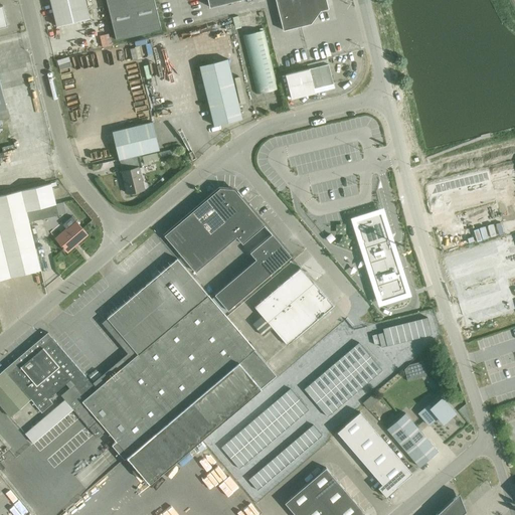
[(49,0),(56,26),(90,18),(84,0),(49,0)]
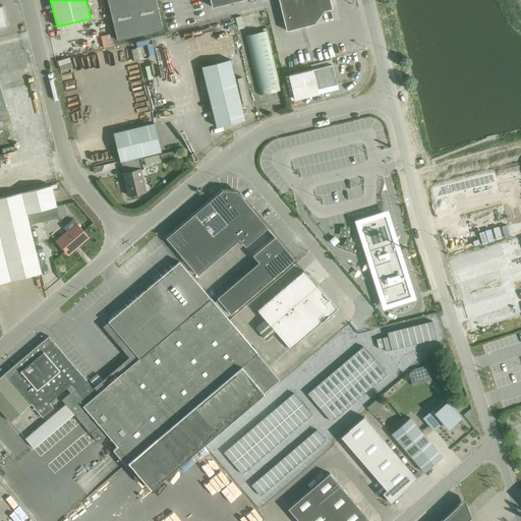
[(163,30),(156,0),(107,0),(117,41),(163,30)]
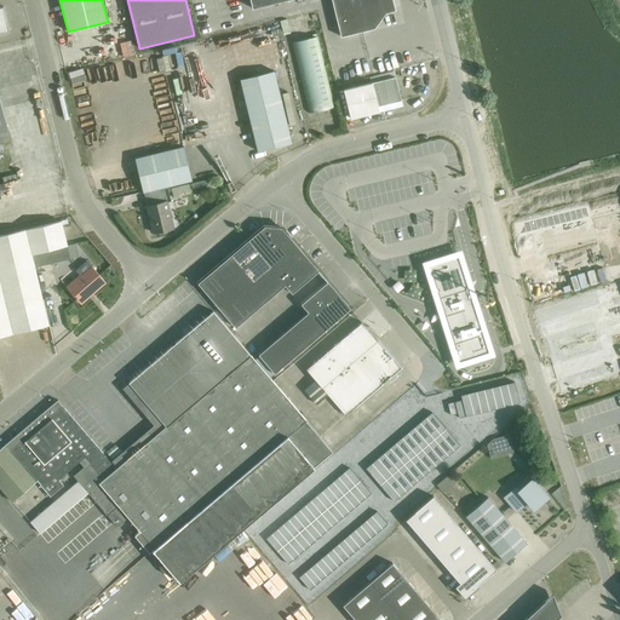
[(288,0),(332,0),(340,36),(352,34),(374,28),(372,17),(395,11),(392,0),(250,0),(252,9),(288,0)]
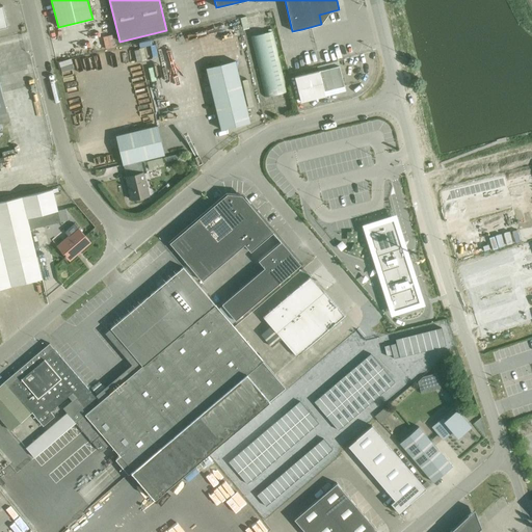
[(272,31),(250,37),(251,43),(265,97),(287,91),(273,37),(272,31)]
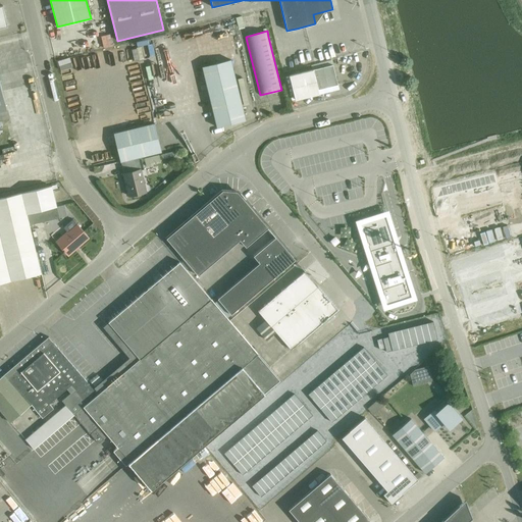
[(202,67),(217,127),(246,120),(230,60),(202,67)]
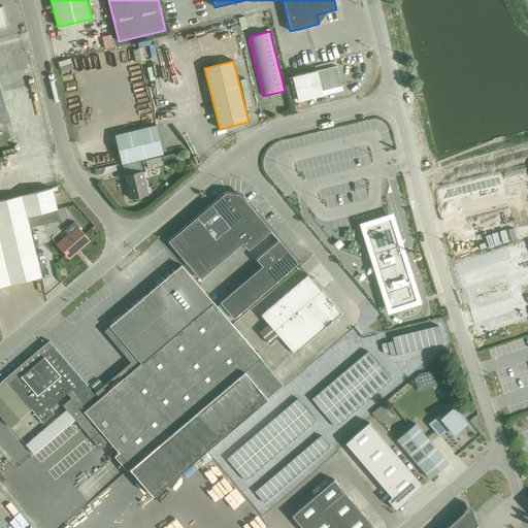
[(292,76),(298,101),(323,95),(322,91),(341,86),(336,66),(317,71),(292,76)]
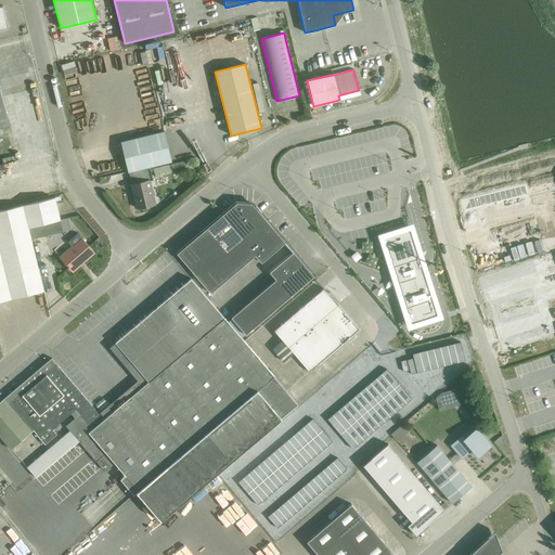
[(121,143),(129,172),(150,168),(171,162),(165,132),(121,143)]
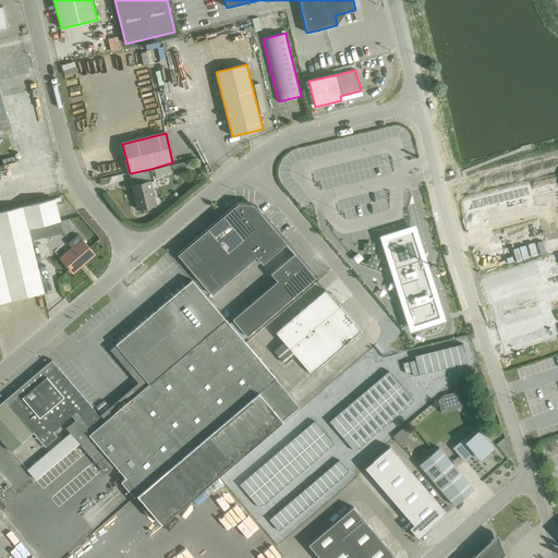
[(150,169),(130,173),(138,210),(156,206),(150,182),(154,182),(150,169)]
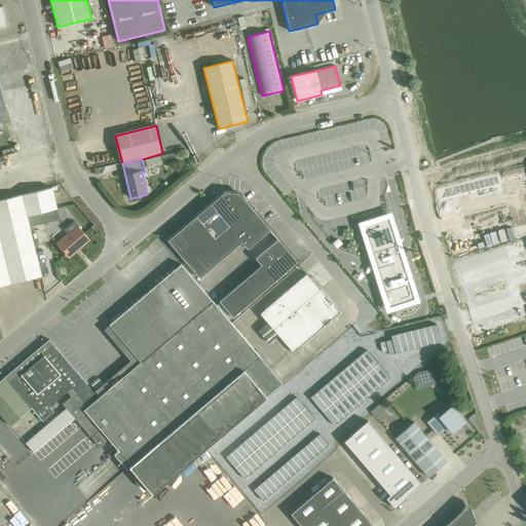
[(23,196),(30,228),(61,221),(53,189),(23,196)]
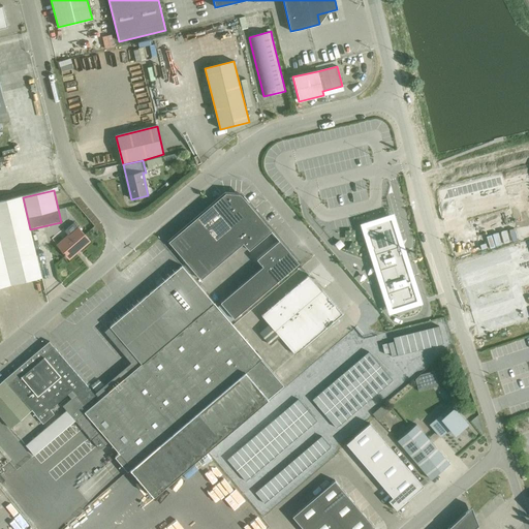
[(272,231),(265,222),(241,194),(226,193),(168,242),(200,279),(243,244),(249,250),(272,231)]
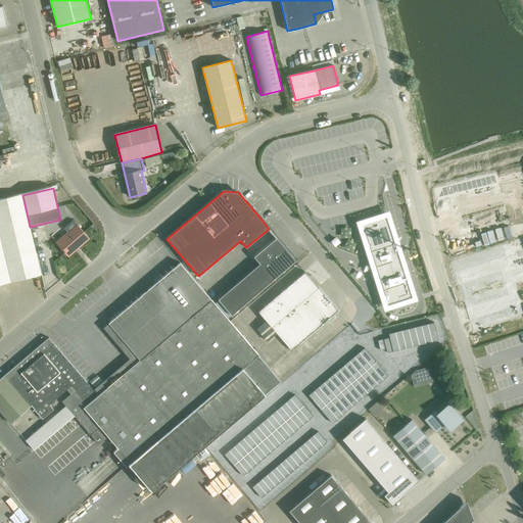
[(0,242),(15,239),(32,235),(30,227),(22,195),(0,200),(0,242)]
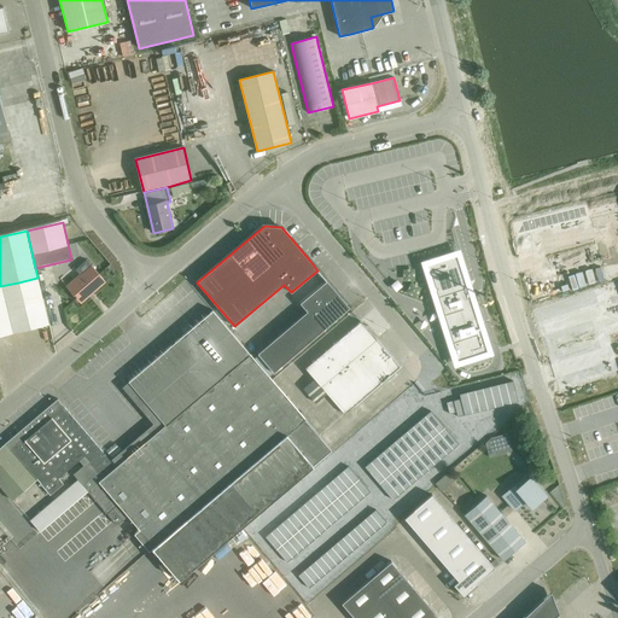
[(458,255),(426,266),(458,363),(489,354),(483,332),(485,331),(484,326),(481,327),(473,303),(476,303),(467,275),(465,277),(458,255)]
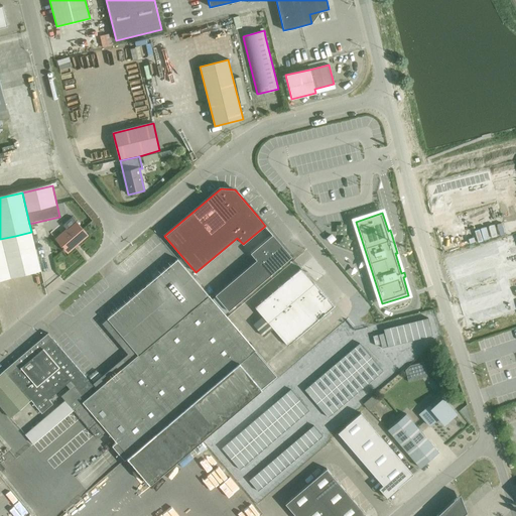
[(56,240),(68,254),(89,236),(74,218),(65,226),(69,230),(56,240)]
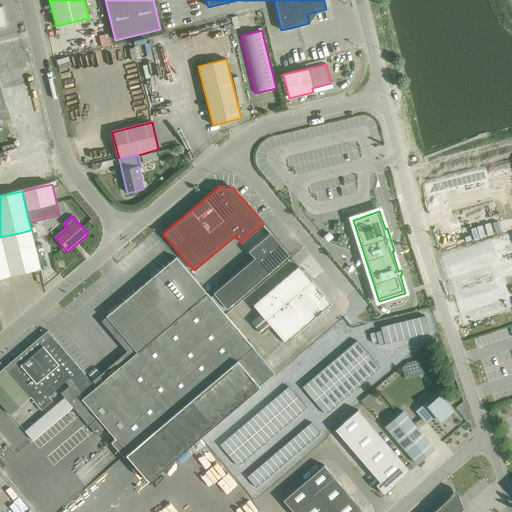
[(0,237),(9,277),(40,269),(31,230),(15,234),(0,237)]
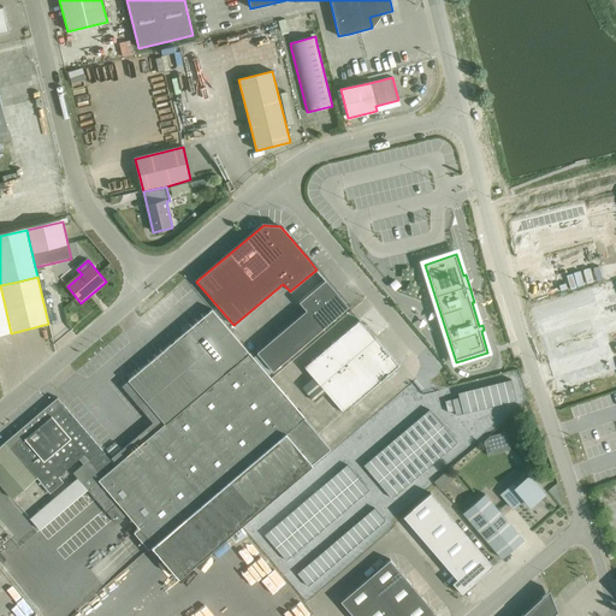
[(306,311),(297,318),(256,353),(273,371),(349,307),(326,279),(300,302),(306,311)]
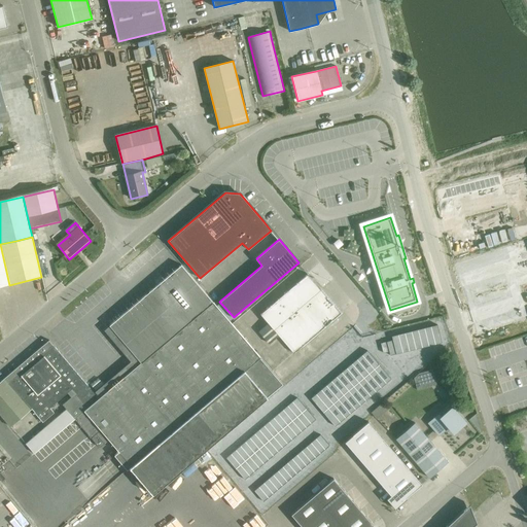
[(0,286),(9,285),(0,244),(0,286)]
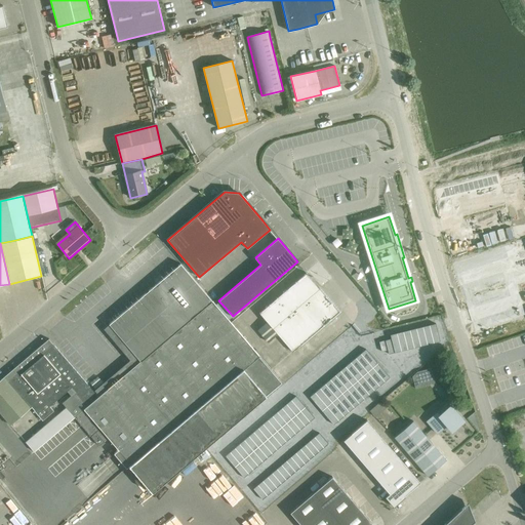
[(87,406),(75,417),(76,418),(99,446),(109,438),(120,450),(131,465),(175,428),(224,387),(233,378),(246,368),(253,361),(259,356),(252,347),(245,339),(236,328),(214,304),(212,300),(188,271),(180,264),(171,271),(109,324),(140,361),(98,397),(97,396),(87,405),(87,406)]
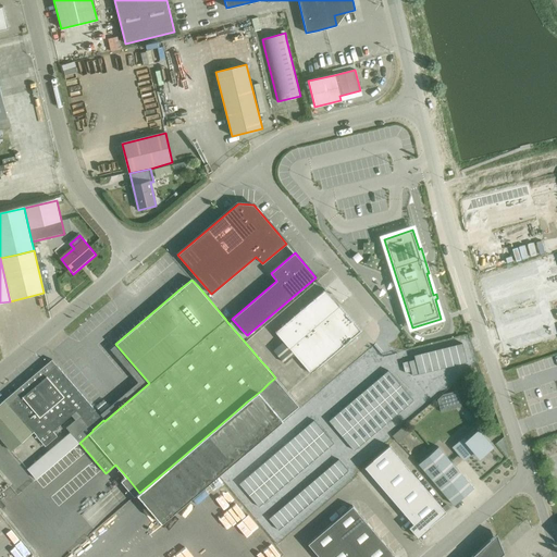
[(275,332),(279,335),(310,373),(360,331),(324,289),(275,332)]
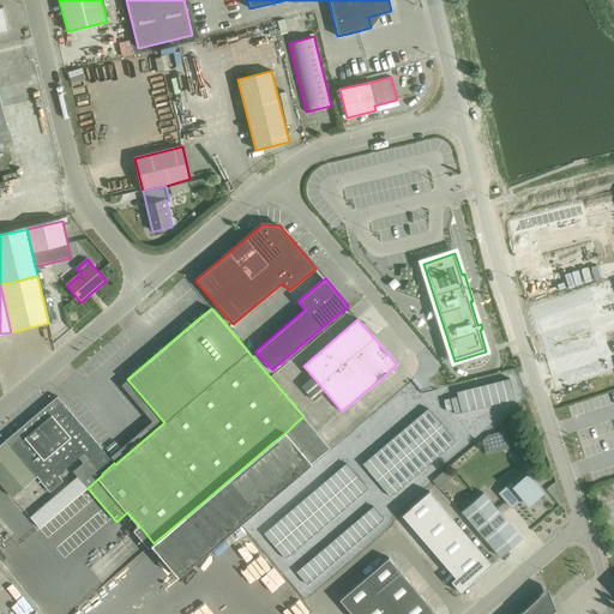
[(510,379),(503,380),(509,402),(516,401),(510,379)]
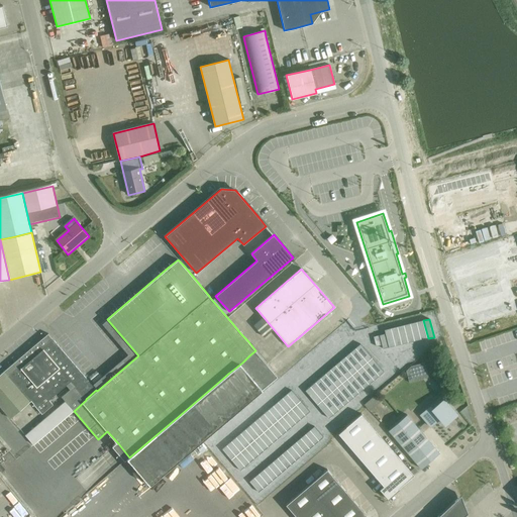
[(423,320),(417,322),(421,340),(428,338),(423,320)]
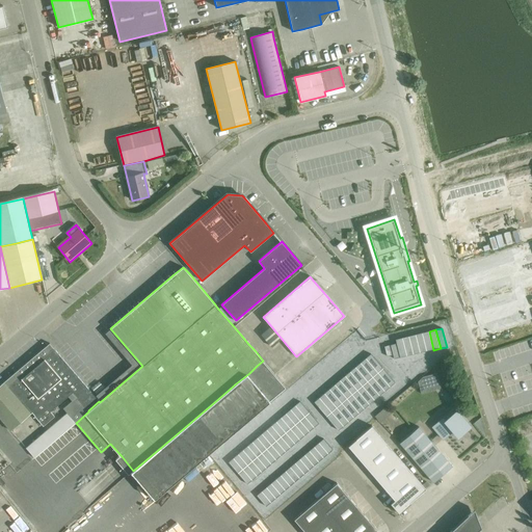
[(429,331),(423,333),(427,351),(433,350),(429,331)]
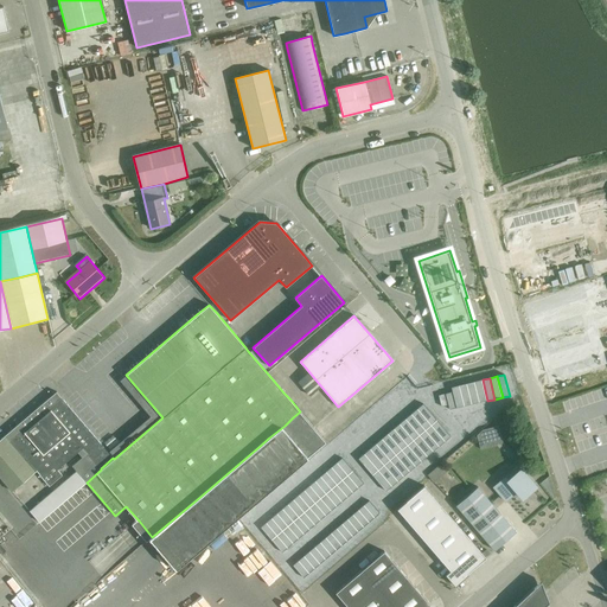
[(483,379),(474,382),(479,403),(487,401),(483,379)]
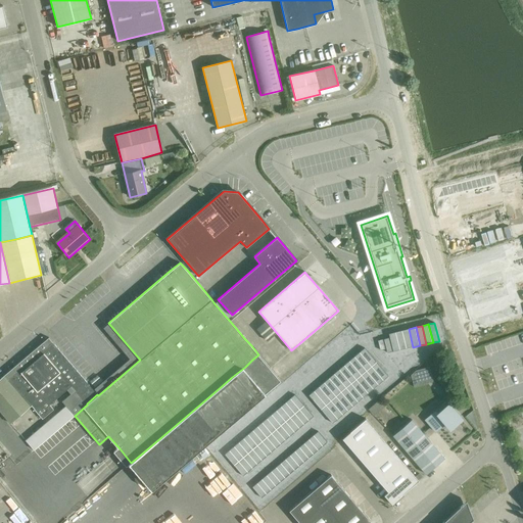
[(409,329),(402,331),(407,348),(413,347),(409,329)]
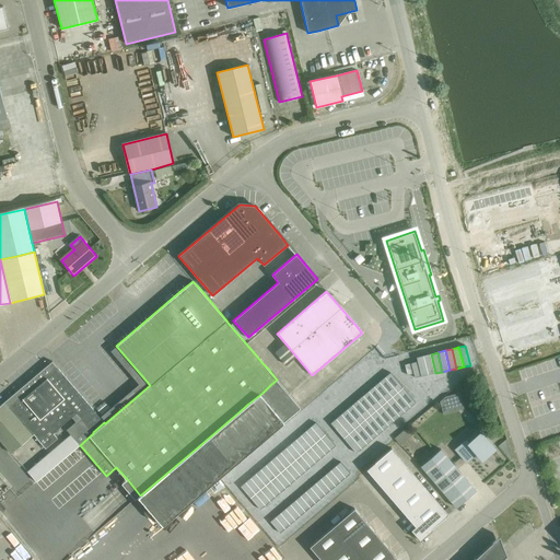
[(431,354),(423,356),(429,375),(435,373),(431,354)]
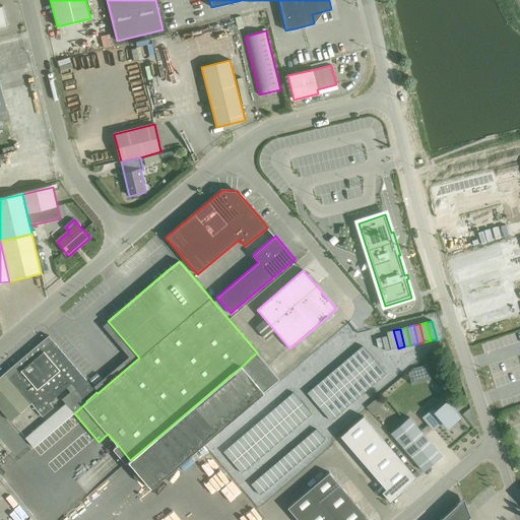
[(393,330),(387,332),(388,336),(391,349),(398,348),(393,330)]
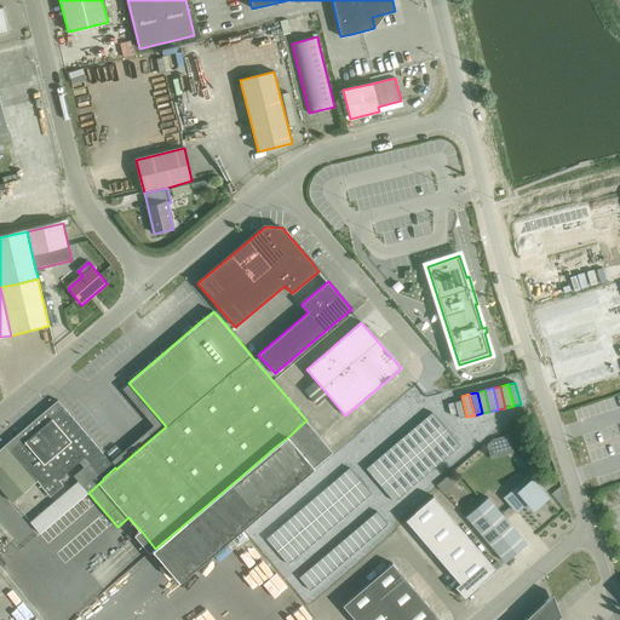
[(40,534),(89,493),(103,480),(103,478),(115,468),(58,400),(0,448),(0,487),(12,503),(38,481),(51,497),(63,486),(58,480),(85,458),(89,463),(74,476),(78,481),(29,522),(40,534)]
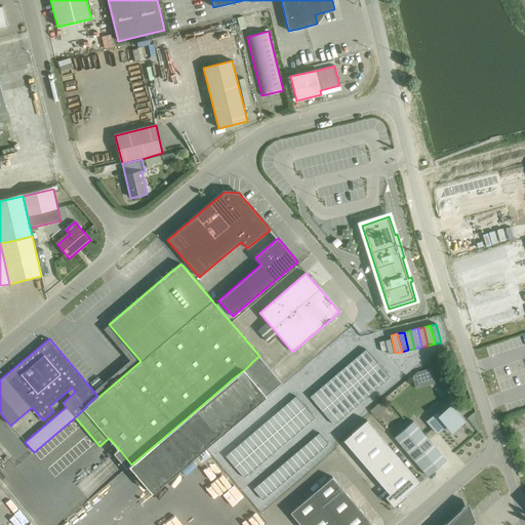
[(392,339),(386,340),(389,351),(390,355),(395,353),(392,339)]
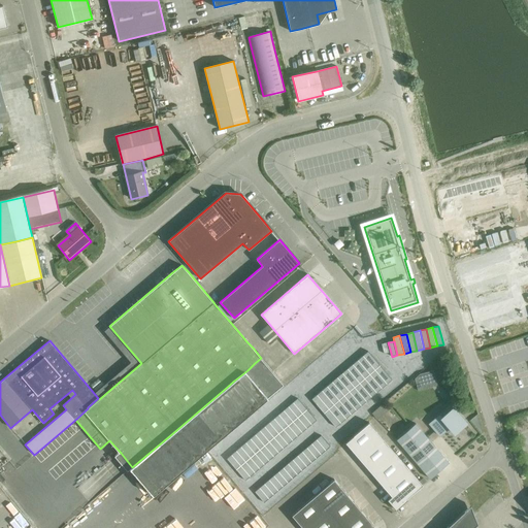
[(388,342),(383,344),(385,354),(391,353),(388,342)]
